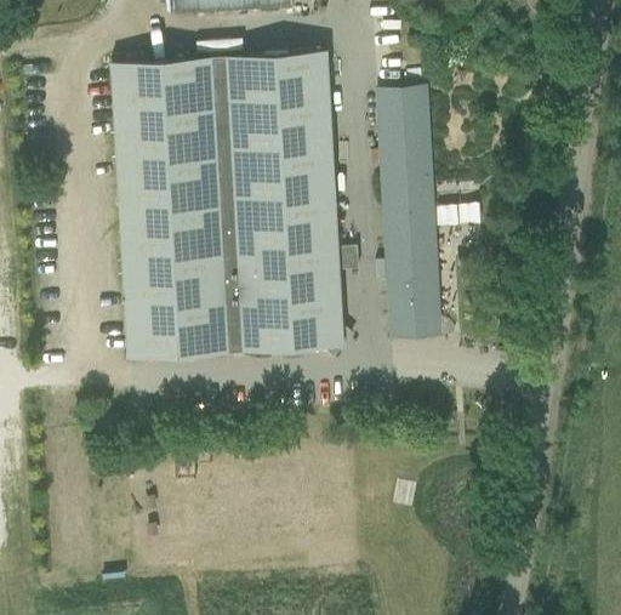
[(172,0),(174,18),(292,12),(291,0),(172,0)]
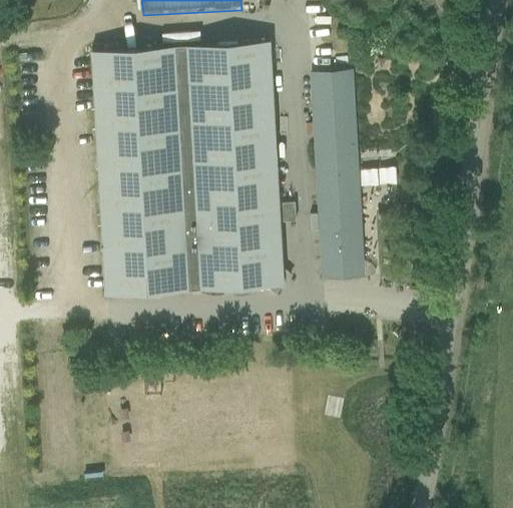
[(91,53),(104,297),(284,287),(271,43),(91,53)]
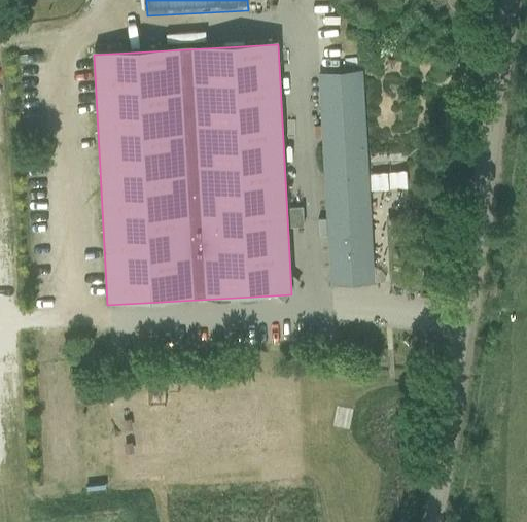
[(361,75),(319,77),(320,91),(332,289),(374,287),(361,75)]
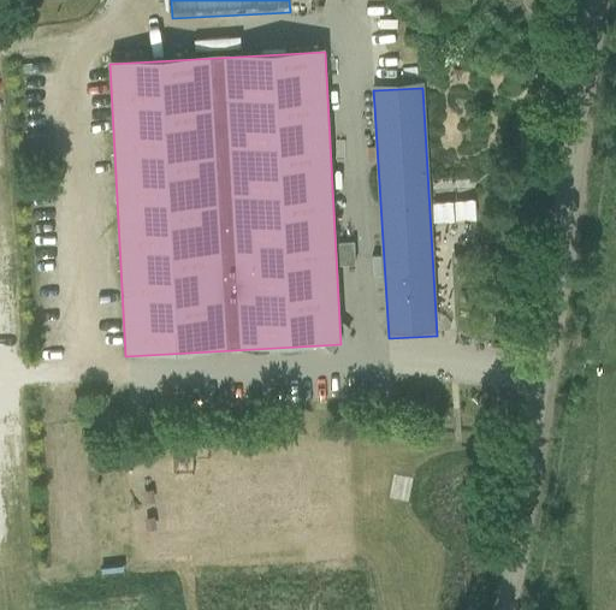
[(354,247),(336,248),(337,271),(355,270),(354,247)]
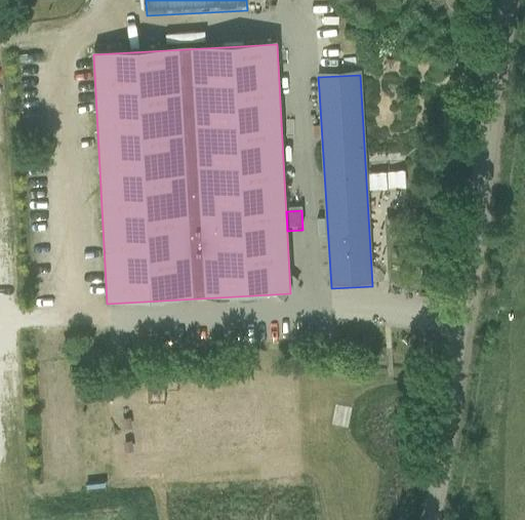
[(325,223),(317,223),(318,240),(326,239),(325,223)]
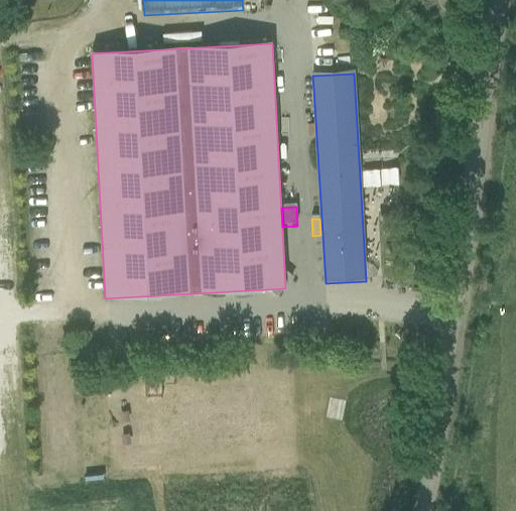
[(395,231),(385,236),(389,244),(398,239),(395,231)]
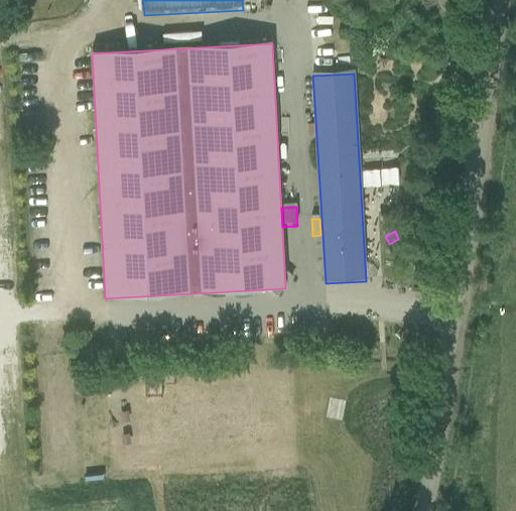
[(388,263),(385,271),(395,275),(398,267),(388,263)]
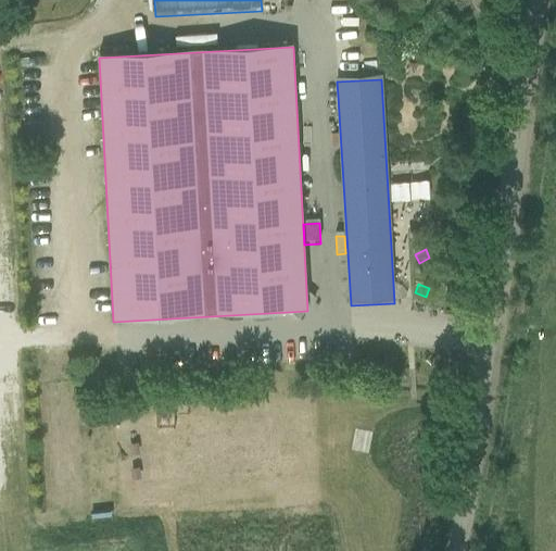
[(433,298),(432,309),(443,310),(444,299),(433,298)]
